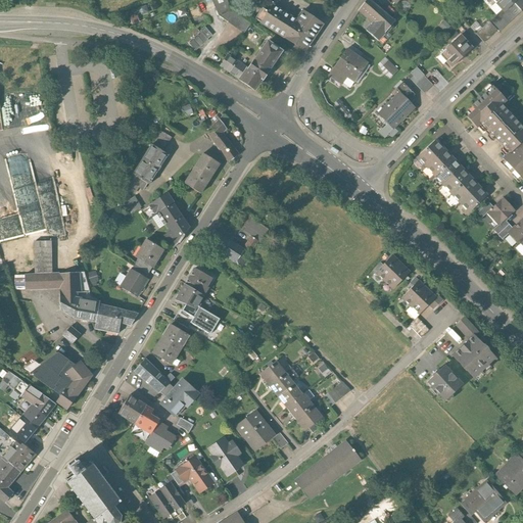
[(283,31),(296,10),(279,0),(268,0),(258,15),(283,31)]
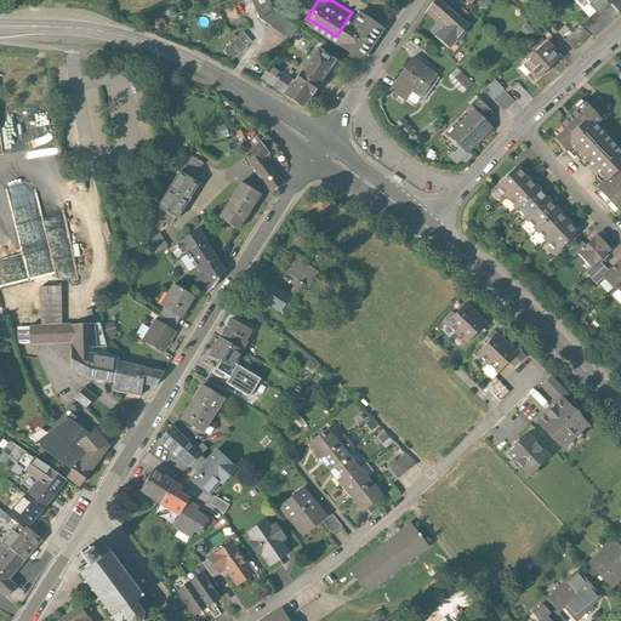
[(454,0),(429,0),(426,5),(440,18),(434,26),(449,40),(472,16),(454,0)]
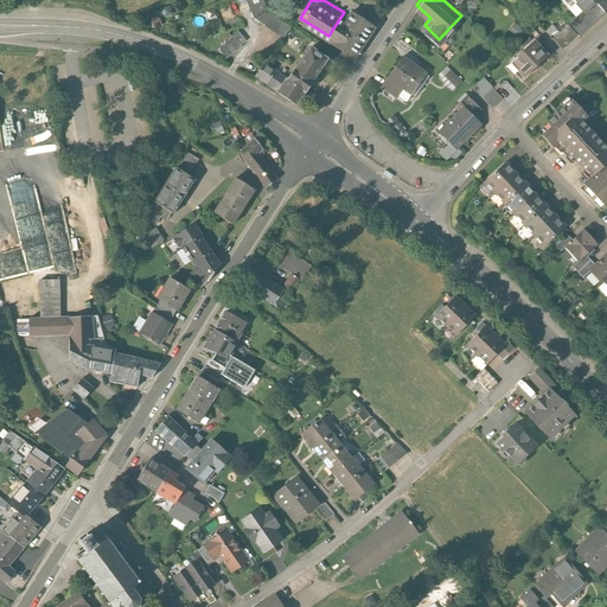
[(601,0),(579,0),(553,24),(563,36),(601,0)]
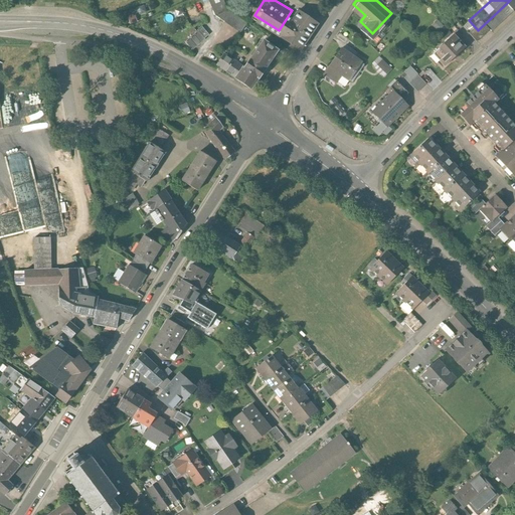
[(297,1),(292,10),(279,30),(301,44),(319,15),(297,1)]
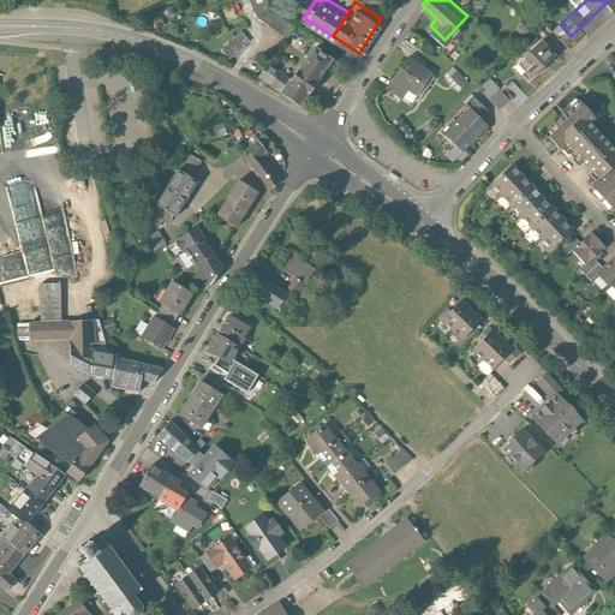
[(543,28),(514,54),(527,69),(556,42),(543,28)]
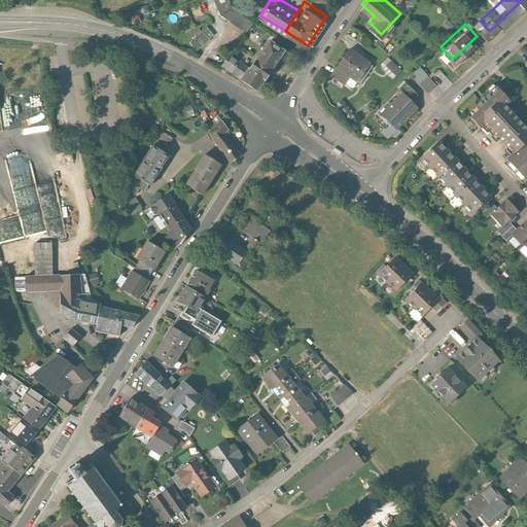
[(205,33),(208,40),(215,37),(211,27),(197,32),(198,35),(205,33)]
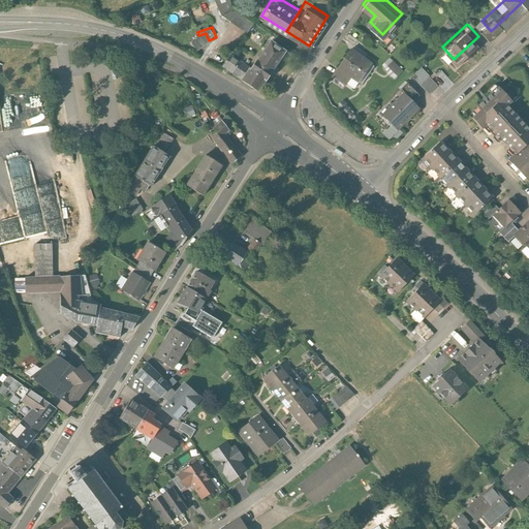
[(268,69),(285,40),(266,28),(248,57),(265,67),(268,69)]
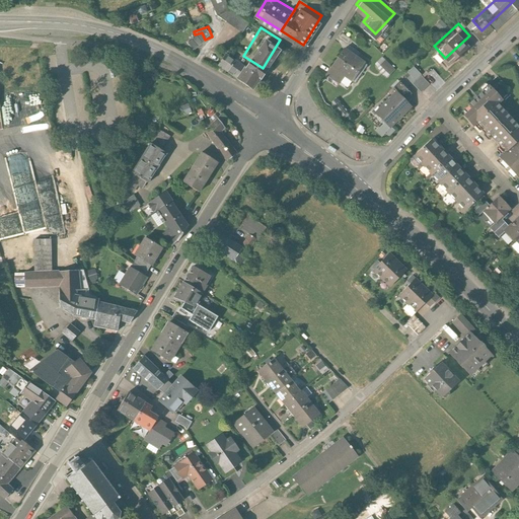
[(189,41),(196,50),(206,42),(199,32),(189,41)]
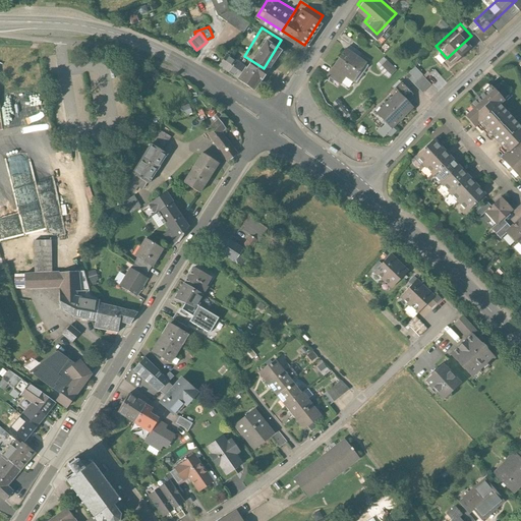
[(346,39),(330,66),(341,73),(346,64),(354,68),(365,51),(346,39)]
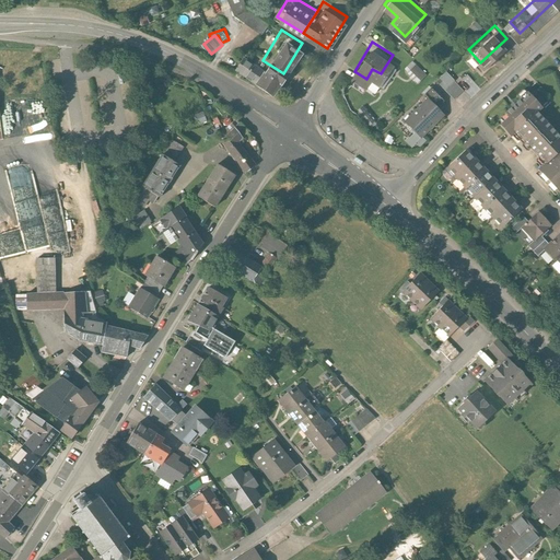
[(280,71),(263,60),(254,73),(271,84),(280,71)]
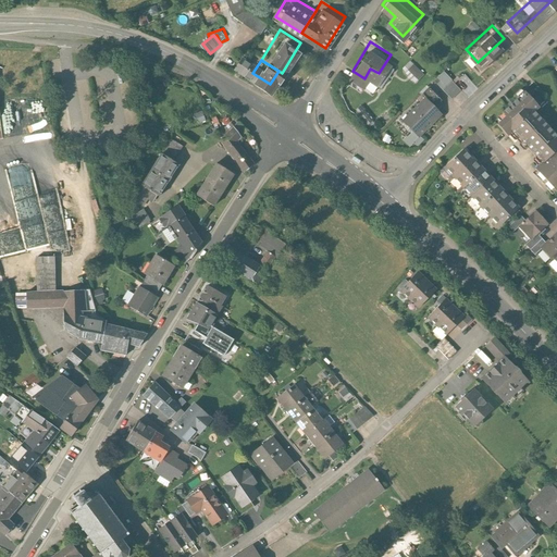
[(411,60),(403,70),(418,83),(425,74),(411,60)]
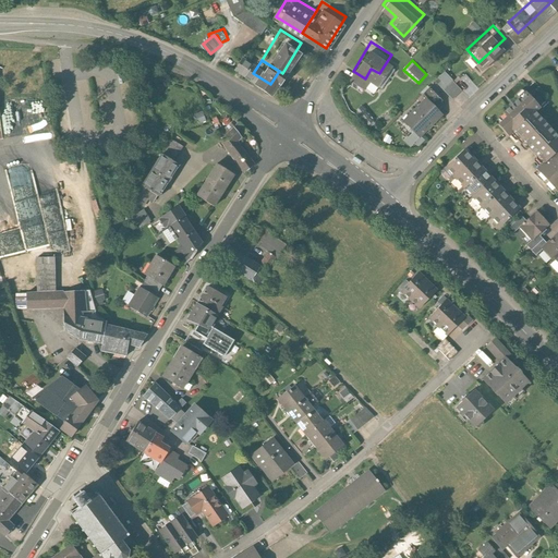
[(463,73),(456,80),(448,72),(437,82),(453,99),(472,82),(463,73)]
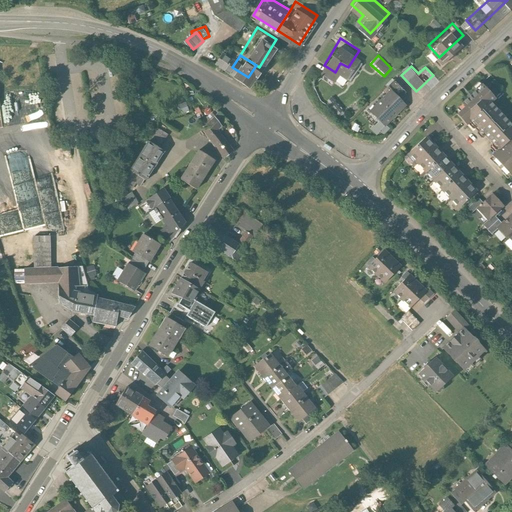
[(388,78),(368,98),(385,114),(404,94),(388,78)]
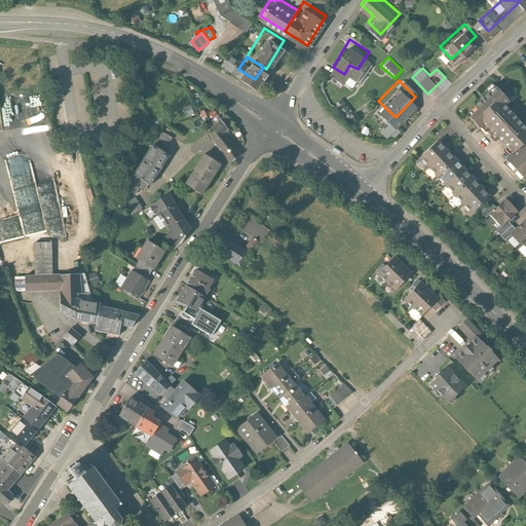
[(485,125),(491,132),(510,114),(503,108),(508,104),(495,90),(466,117),(480,130),(485,125)]
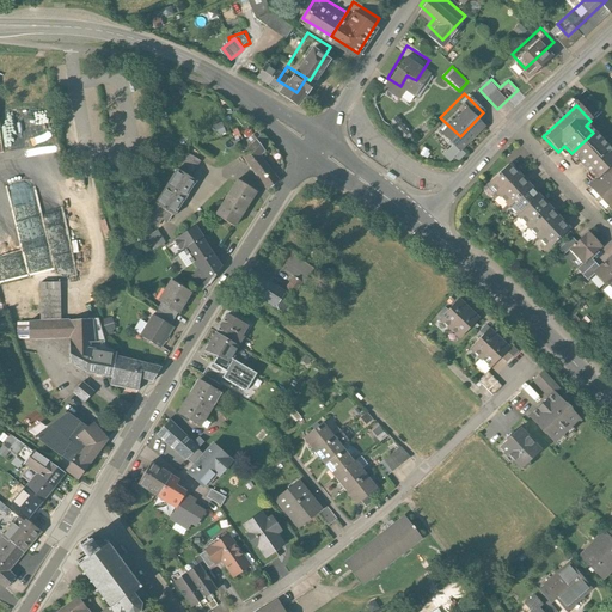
[(7,142),(23,142),(23,129),(7,130),(7,142)]
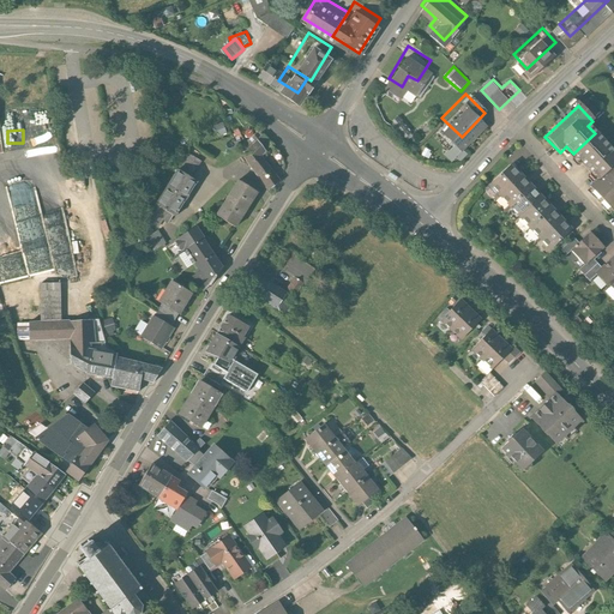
[(613,166),(613,154),(595,133),(573,154),(599,181),(613,167),(613,166)]
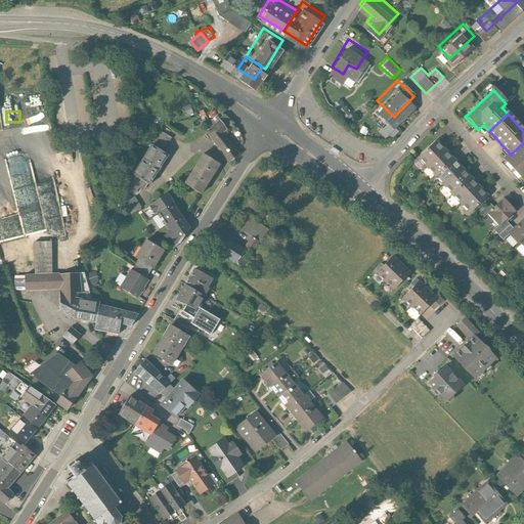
[(220,121),(206,133),(229,164),(239,156),(222,134),(227,130),(220,121)]
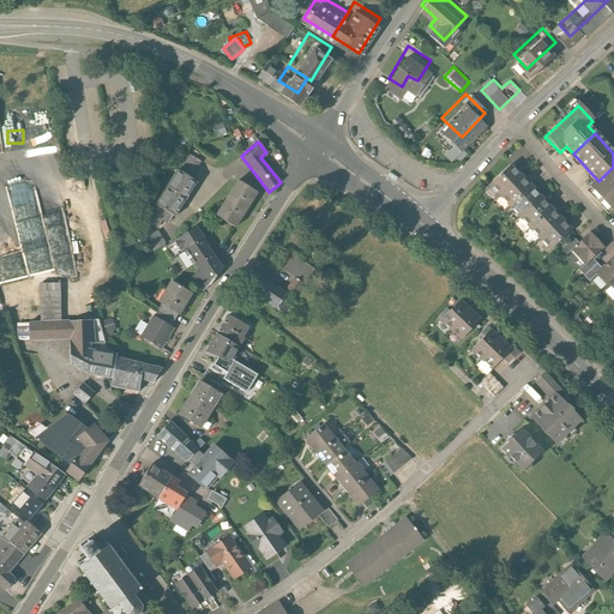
[(456,161),(464,150),(456,144),(447,155),(456,161)]
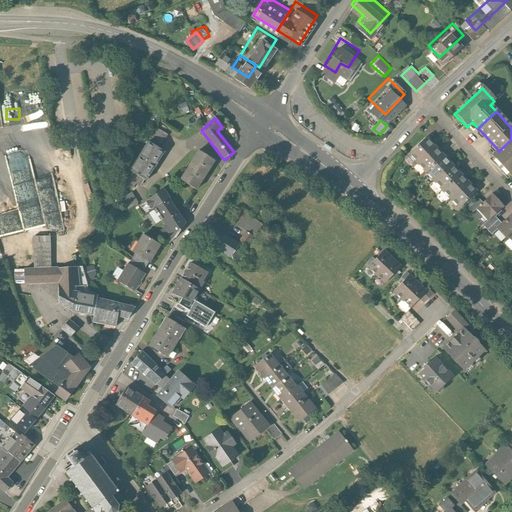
[(169,135),(158,129),(150,142),(148,141),(126,177),(141,187),(144,181),(147,182),(165,152),(161,149),(169,135)]
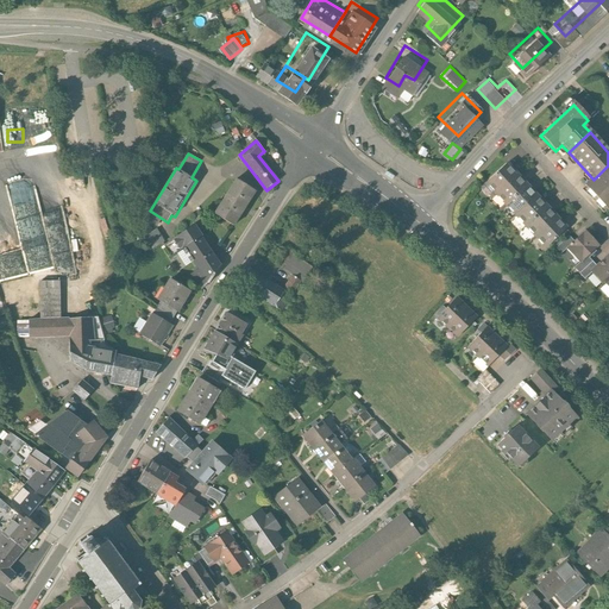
[(481,183),(490,194),(513,174),(503,163),(481,183)]
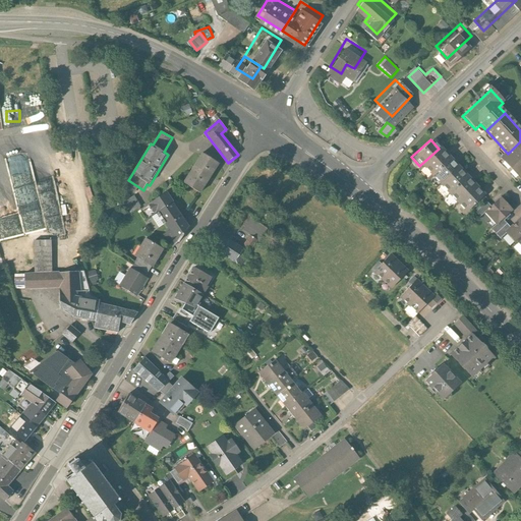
[(520,180),(520,179),(520,142),(520,141),(508,154),(502,160),(520,180)]
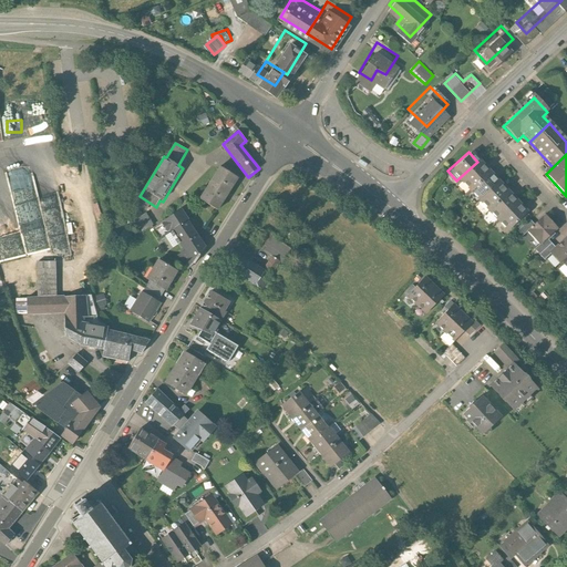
[(456,181),(465,191),(486,172),(477,162),(456,181)]
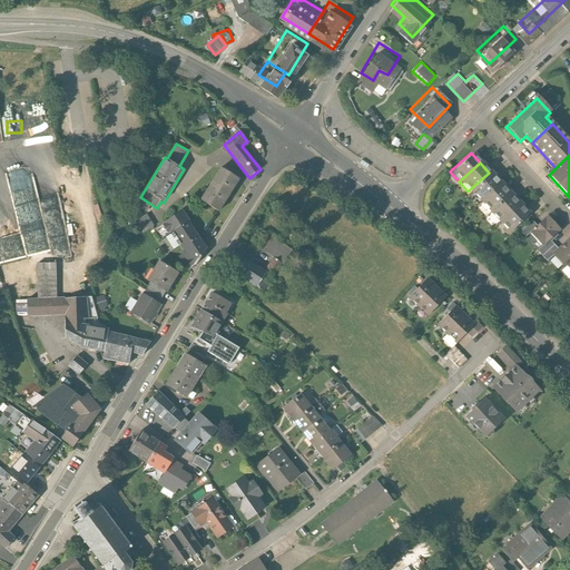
[(238,178),(220,168),(202,202),(219,212),(238,178)]
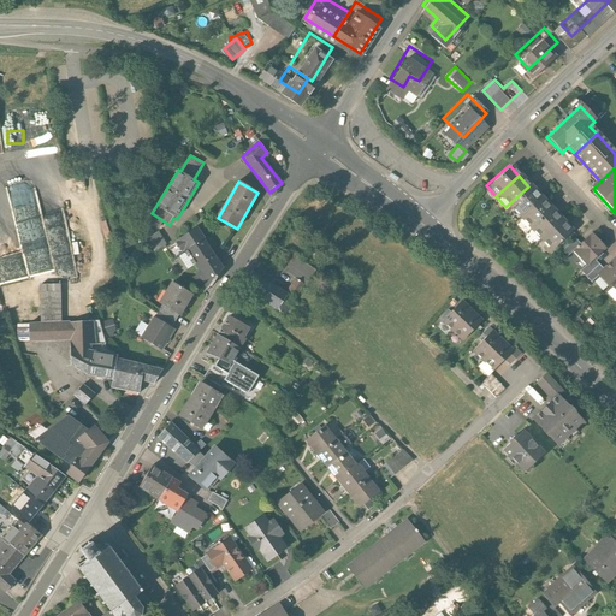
[(538,197),(528,187),(505,207),(515,218),(538,197)]
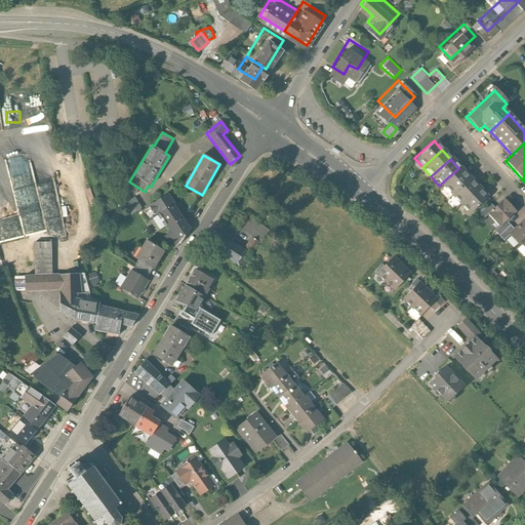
[(439,186),(447,195),(467,178),(458,168),(439,186)]
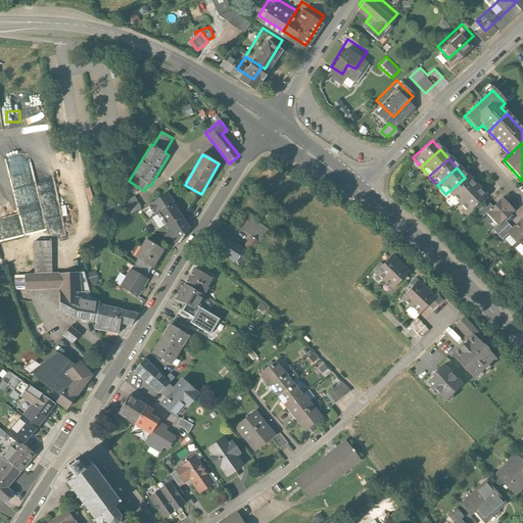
[(445,194),(454,203),(473,187),(465,178),(445,194)]
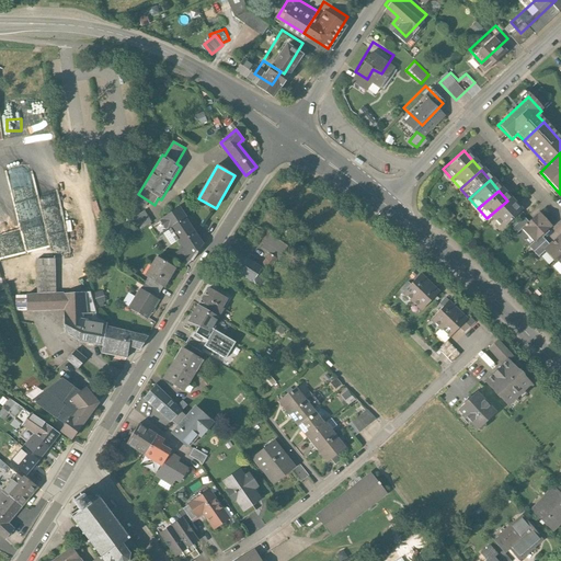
[(516,210),(507,201),(487,218),(495,228),(516,210)]
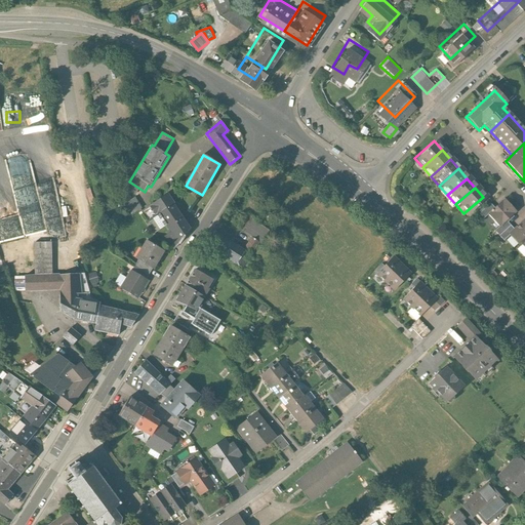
[(166,195),(140,213),(156,234),(166,227),(170,232),(165,236),(172,247),(194,233),(166,195)]
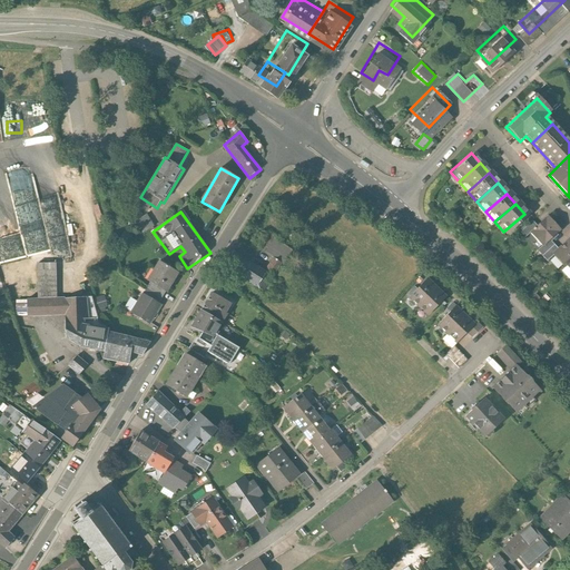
[(540,215),(522,229),(537,247),(554,233),(540,215)]
